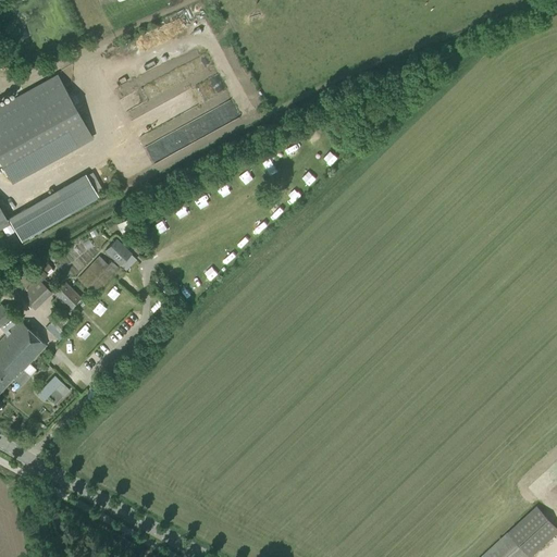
[(0,161),(11,182),(91,137),(58,75),(0,106),(0,161)]
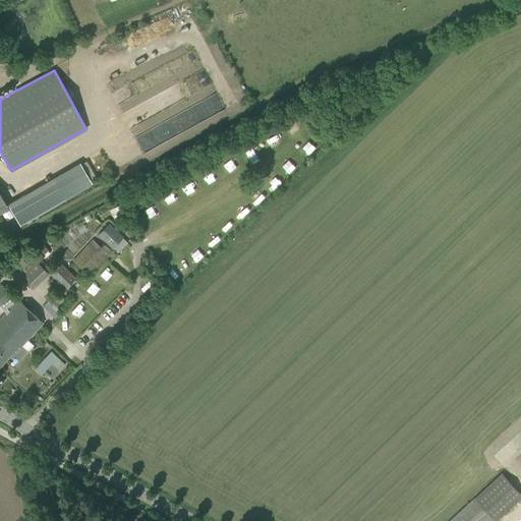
[(302,124),(294,127),(298,136),(306,132),(302,124)]
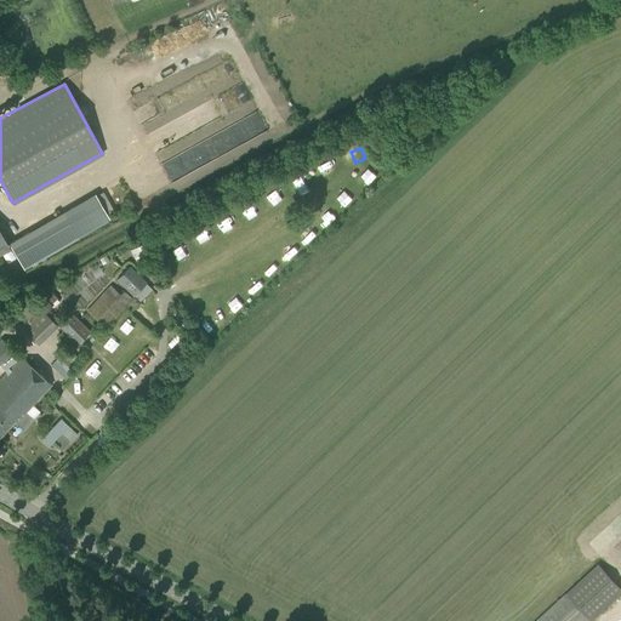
[(328,224),(339,217),(331,208),(320,216),(328,224)]
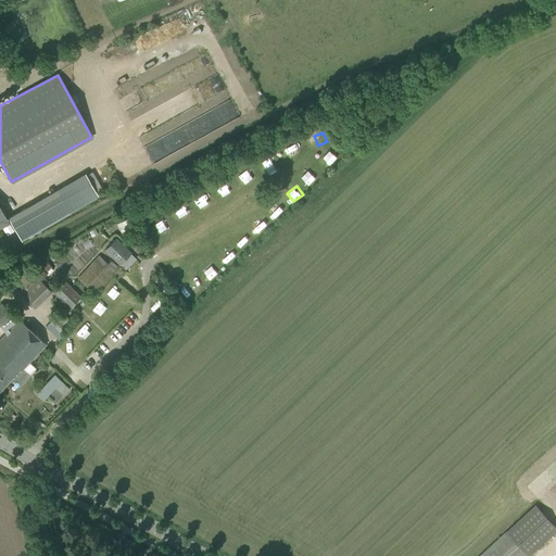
[(278,201),(268,210),(276,217),(286,209),(278,201)]
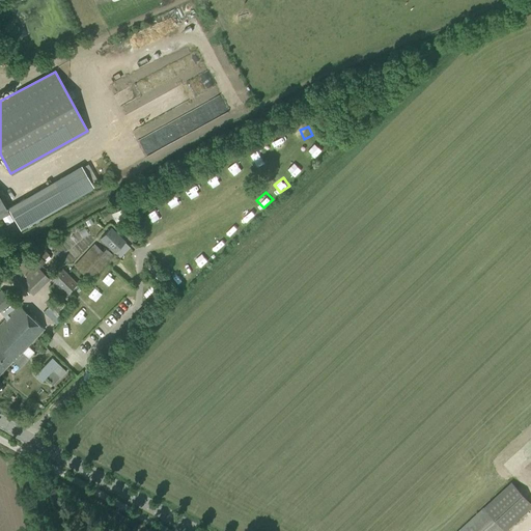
[(37,220),(25,198),(7,208),(20,230),(37,220)]
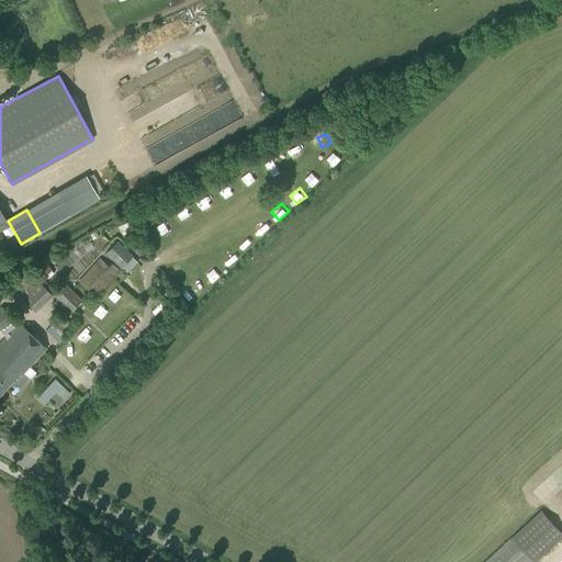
[(250,228),(259,237),(270,227),(260,218),(250,228)]
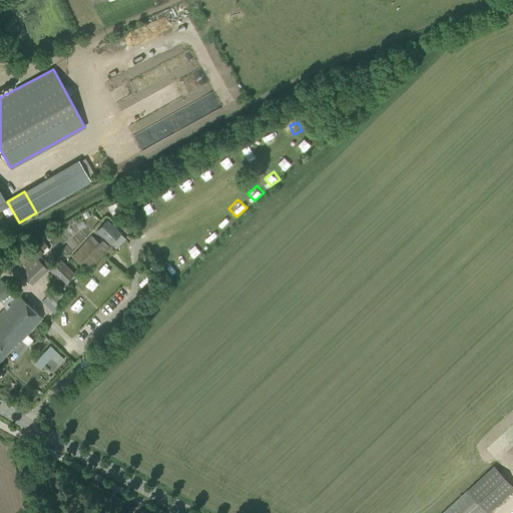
[(111,215),(123,211),(120,201),(108,205),(111,215)]
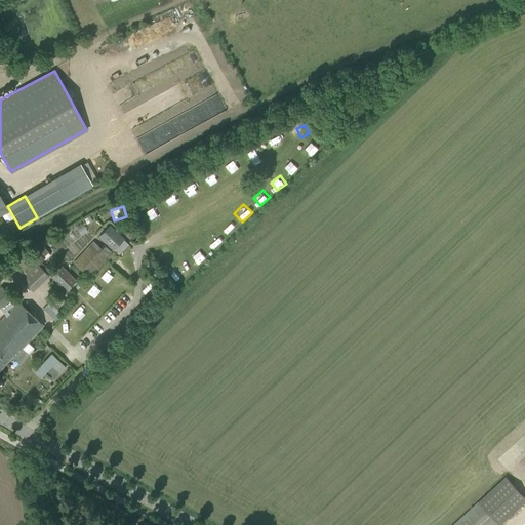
[(229,219),(221,228),(229,235),(236,227),(229,219)]
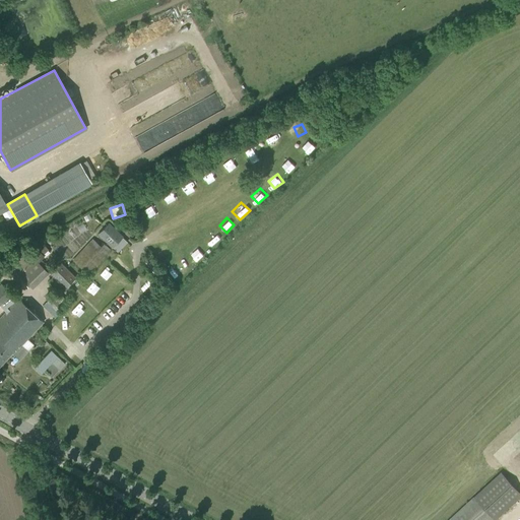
[(98,234),(112,248),(122,238),(108,223),(98,234)]
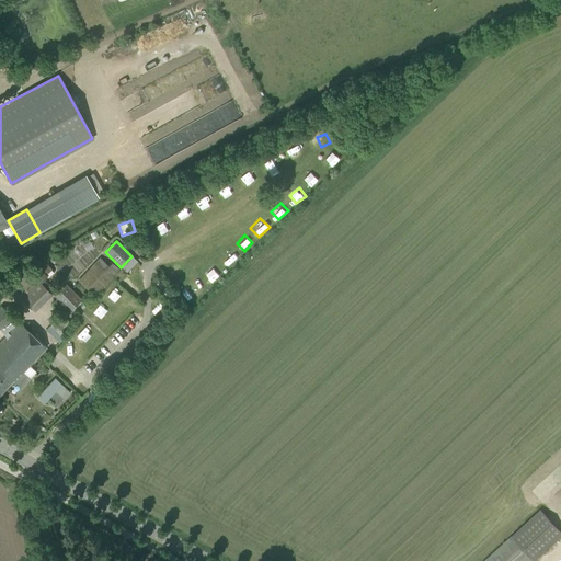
[(231,267),(239,259),(231,252),(224,260),(231,267)]
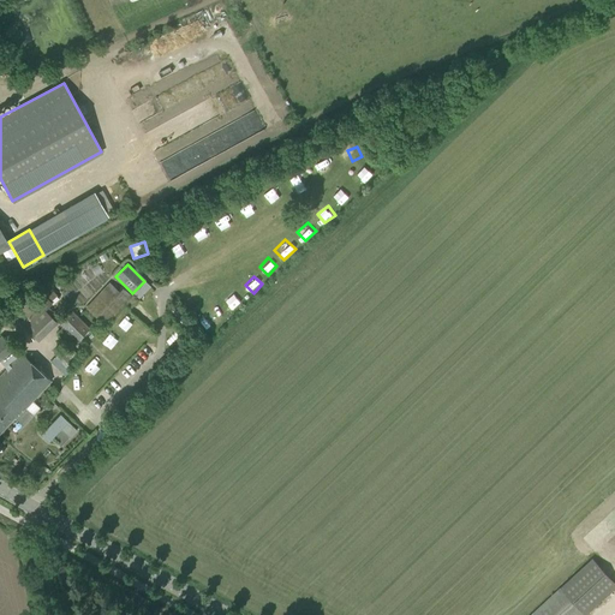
[(85,308),(105,326),(132,297),(123,287),(119,292),(109,282),(85,308)]
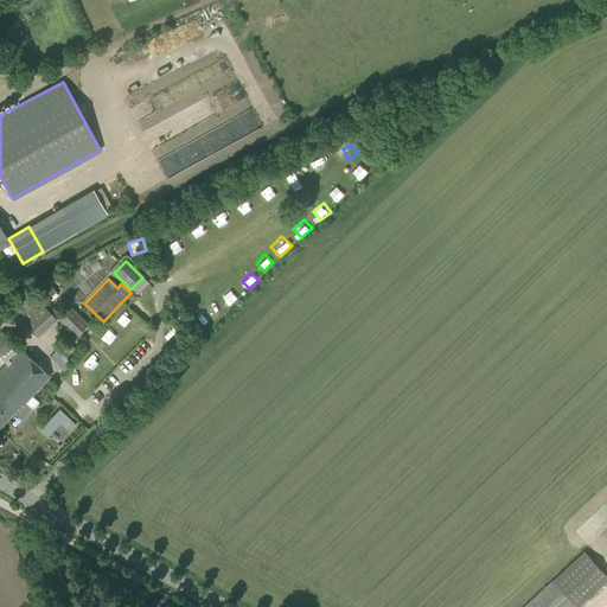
[(229,285),(219,293),(230,307),(241,299),(229,285)]
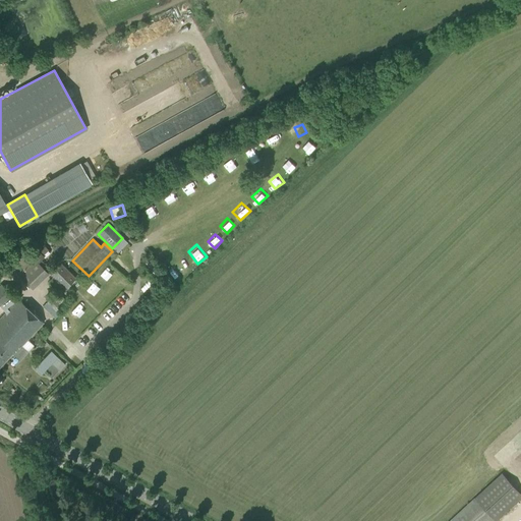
[(17,254),(8,264),(15,271),(14,272),(32,290),(49,274),(38,263),(44,256),(42,255),(48,249),(44,245),(38,251),(37,250),(24,262),(17,254)]
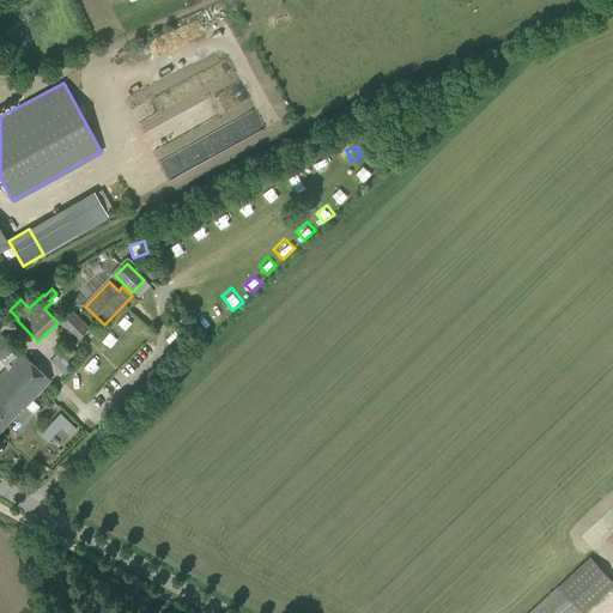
[(205,322),(218,322),(218,304),(205,304),(205,322)]
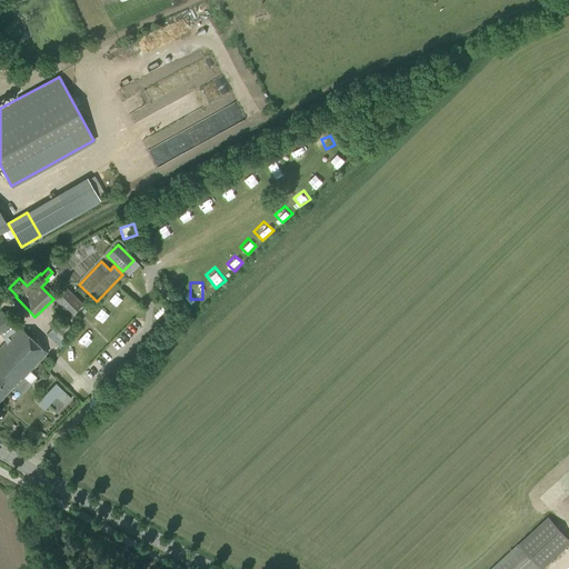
[(56,298),(71,315),(82,303),(66,288),(56,298)]
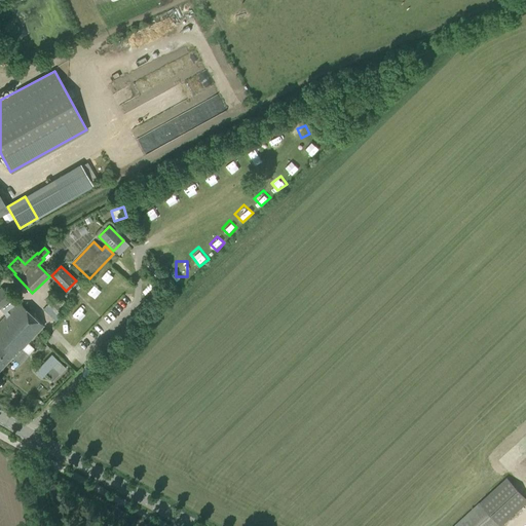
[(114,269),(104,278),(110,285),(119,275),(114,269)]
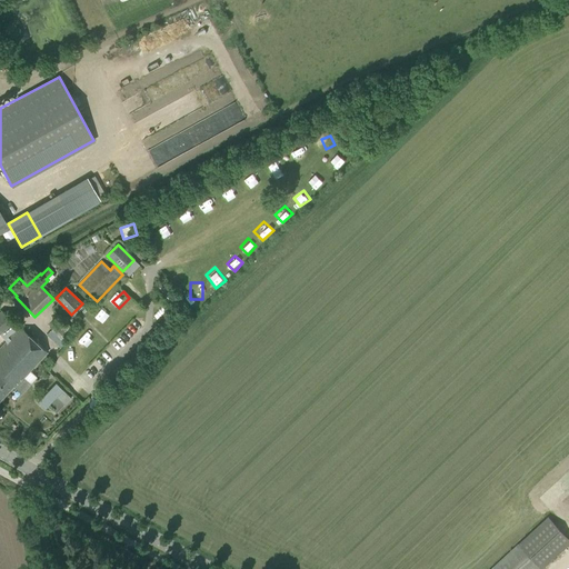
[(1,310),(0,311),(0,335),(6,341),(0,347),(0,399),(12,386),(15,387),(20,393),(30,382),(25,377),(46,353),(47,352),(19,327),(9,338),(7,337),(16,329),(1,310)]
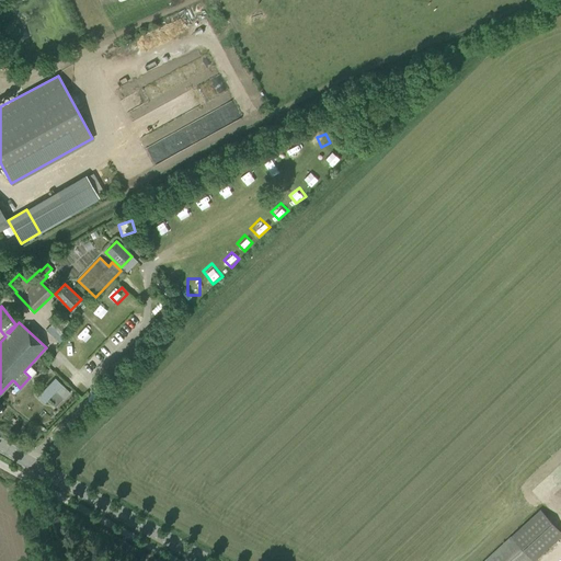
[(65,329),(70,323),(67,319),(61,324),(56,319),(49,325),(60,335),(67,330),(65,329)]
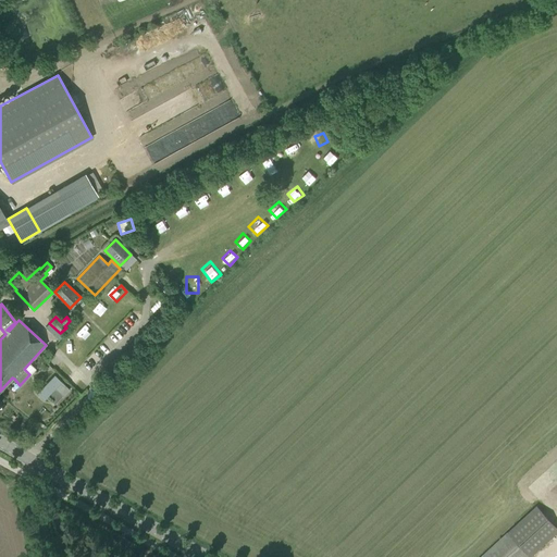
[(53,374),(37,393),(44,399),(54,387),(63,395),(70,388),(53,374)]
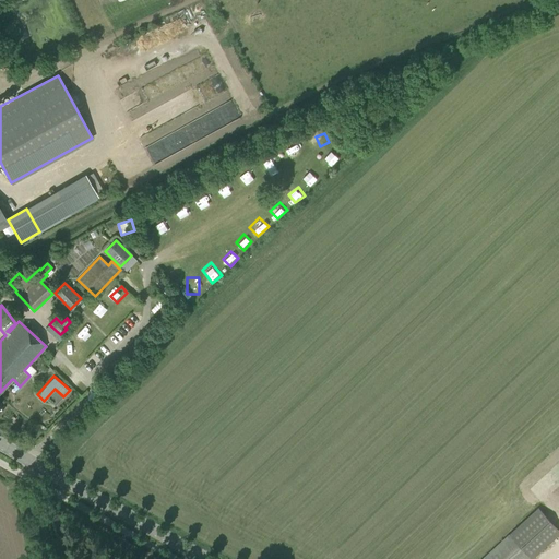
[(530,558),(558,533),(558,531),(538,508),(509,535),(483,558),(530,558)]
